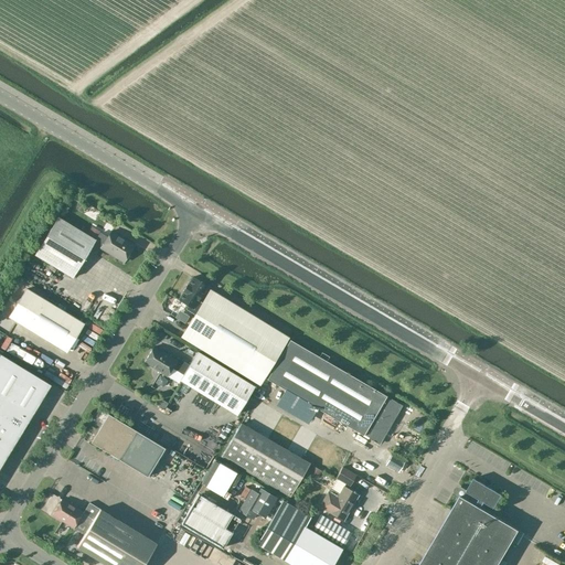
[(72,278),(94,244),(95,241),(57,217),(34,255),(72,278)]
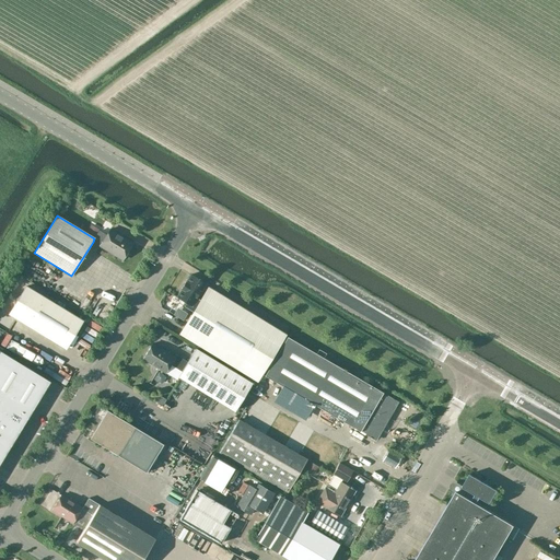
[(98,231),(94,238),(93,242),(100,246),(123,260),(132,243),(111,230),(106,235),(98,231)]
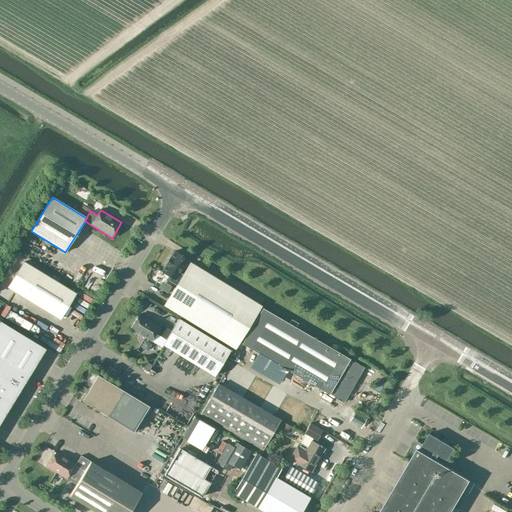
[(170,258),(166,264),(162,271),(171,277),(169,280),(178,286),(184,276),(179,273),(187,259),(175,251),(170,258)]
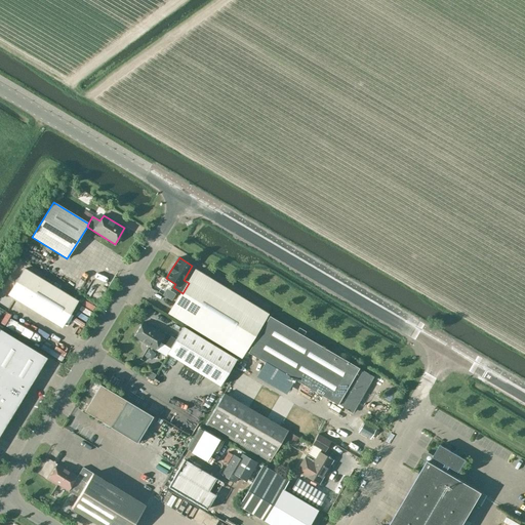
[(25,269),(8,294),(61,327),(77,300),(25,269)]
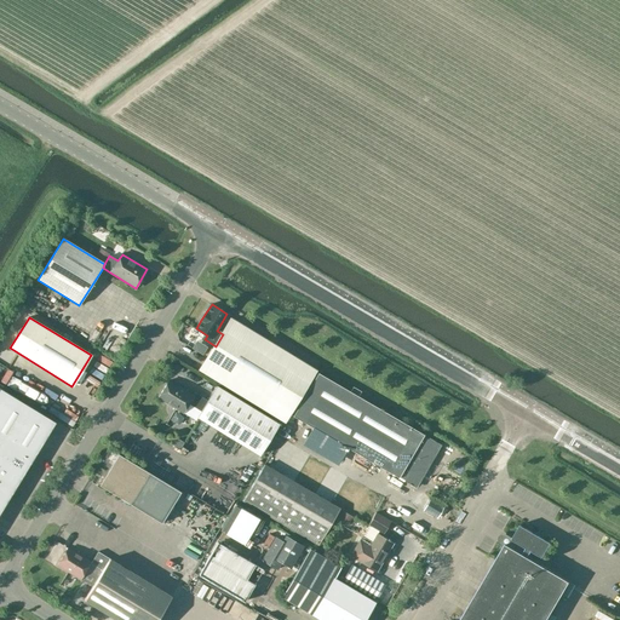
[(283,422),(315,369),(231,319),(223,334),(216,346),(200,371),(283,422)]
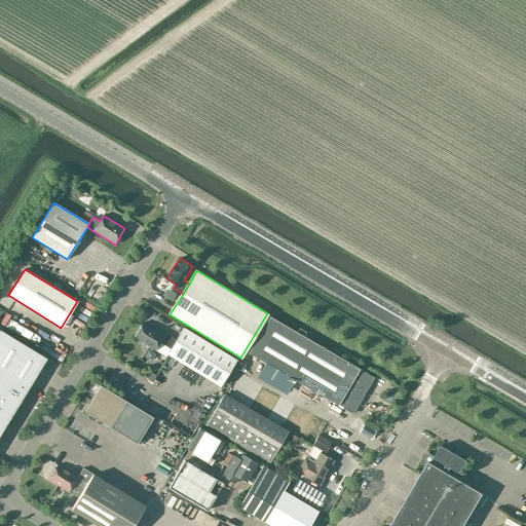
[(365,372),(364,373),(270,316),(249,353),(353,414),(374,378),(365,372)]
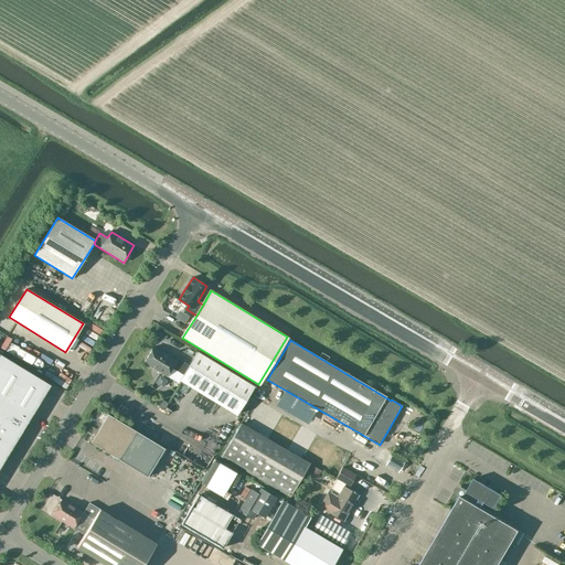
[(171,369),(182,375),(189,365),(177,358),(176,360),(153,347),(144,362),(167,376),(171,369)]
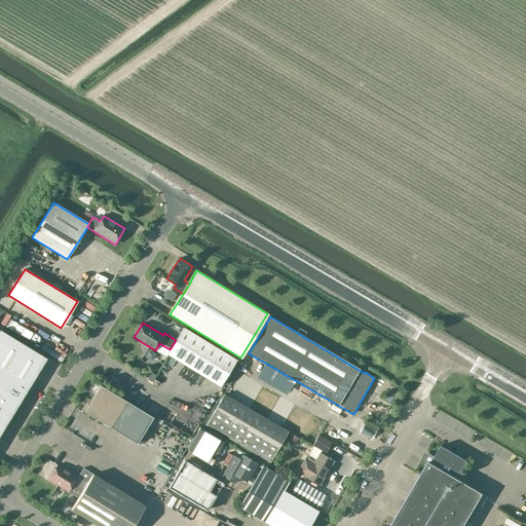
[(176,340),(170,349),(167,353),(220,386),(236,360),(184,328),(176,340)]
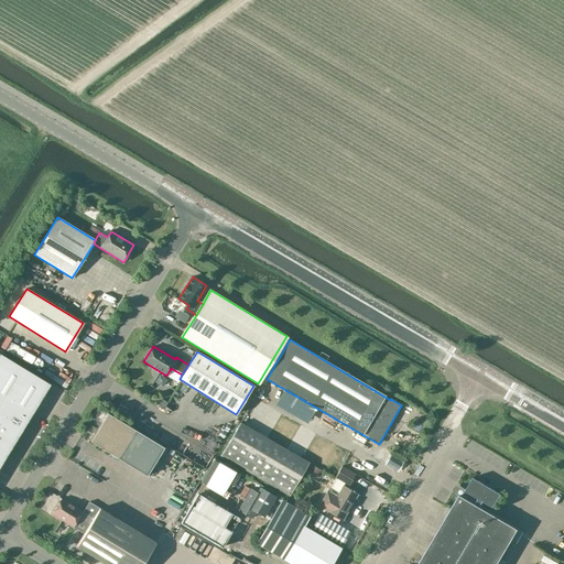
[(0,353),(0,466),(51,384),(0,353)]
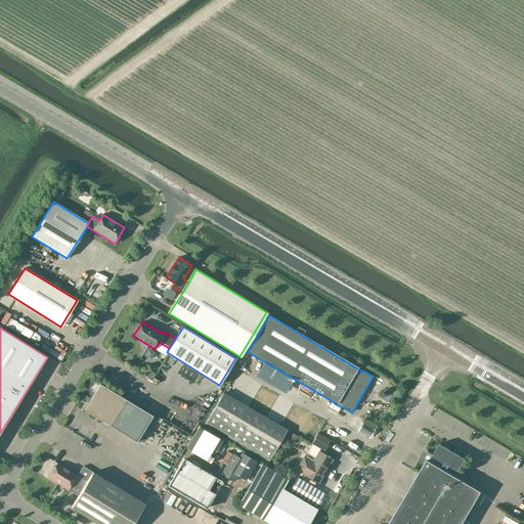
[(58,336),(53,347),(68,354),(73,343),(58,336)]
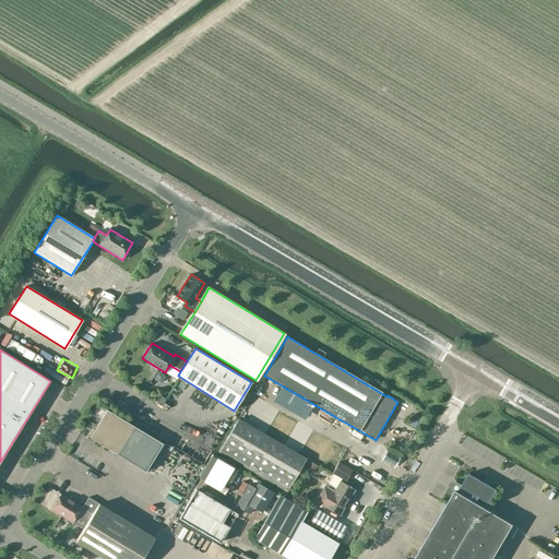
[(145,472),(163,443),(107,409),(100,419),(103,420),(93,437),(109,447),(108,449),(145,472)]
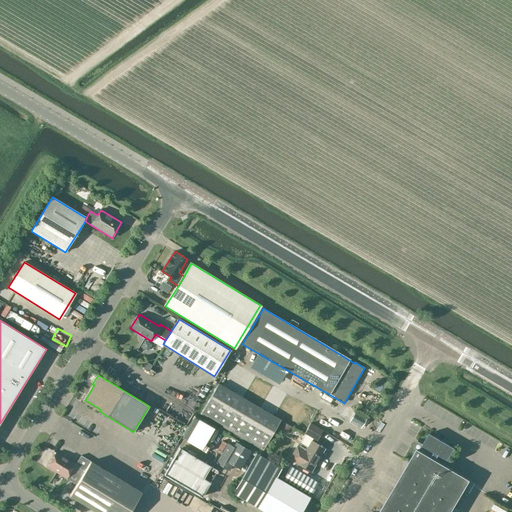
[(263,451),(281,420),(219,383),(200,414),(263,451)]
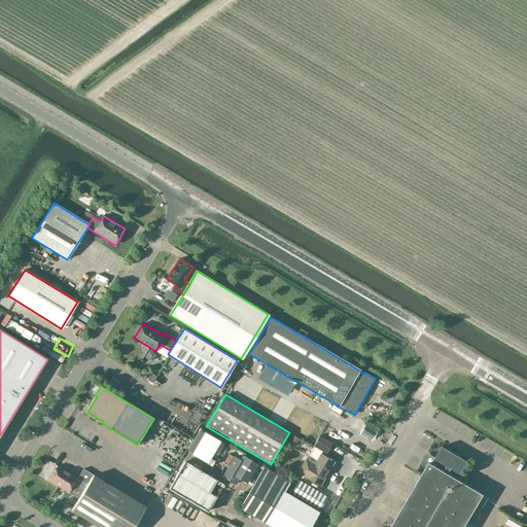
[(259,394),(256,400),(264,405),(268,398),(259,394)]
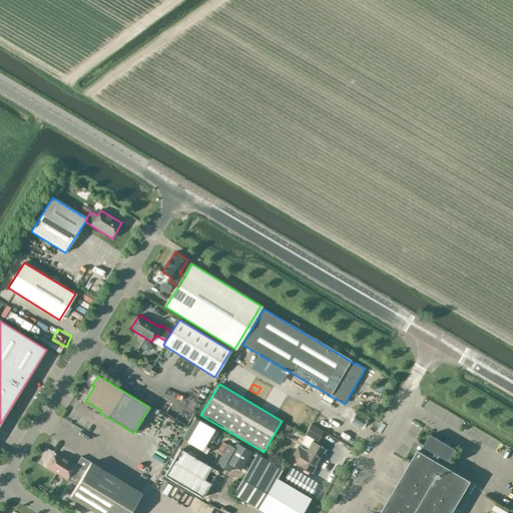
[(322,414),(320,418),(329,423),(331,418),(322,414)]
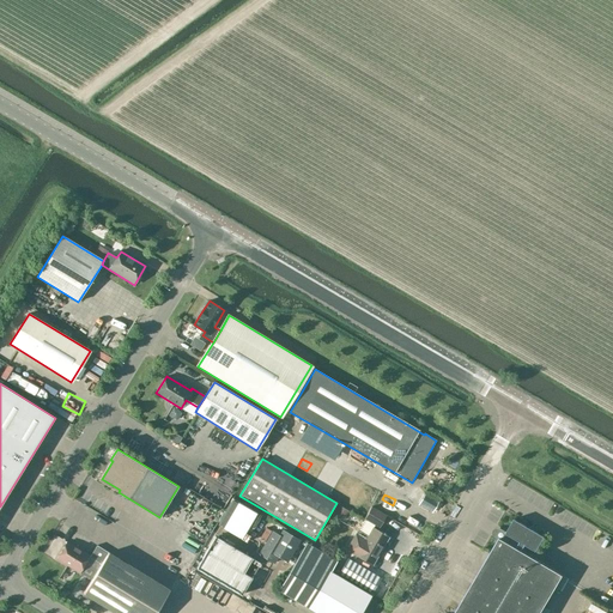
[(371,508),(364,519),(346,550),(356,556),(372,565),(389,536),(372,527),(375,525),(380,527),(386,515),(371,508)]
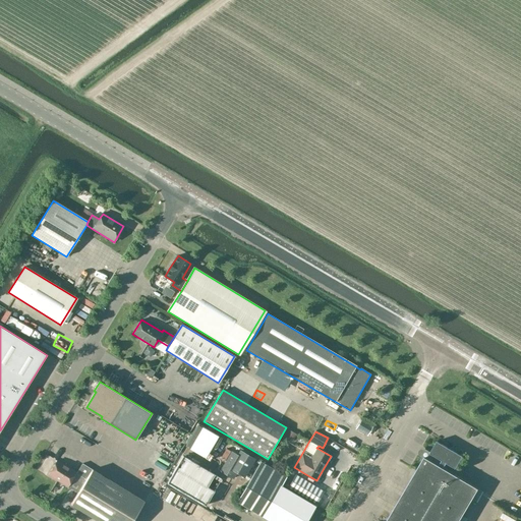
[(459,520),(462,516),(478,488),(446,469),(448,464),(456,468),(463,456),(437,441),(430,452),(429,453),(431,454),(428,460),(424,457),(423,458),(419,466),(387,520),(459,520)]
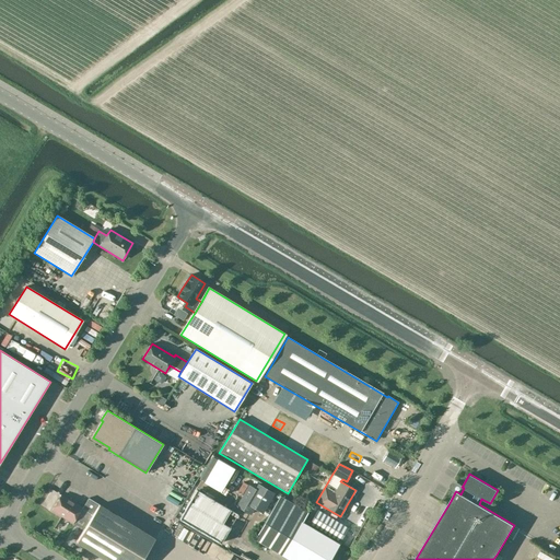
[(136,475),(132,480),(141,483),(143,479),(136,475)]
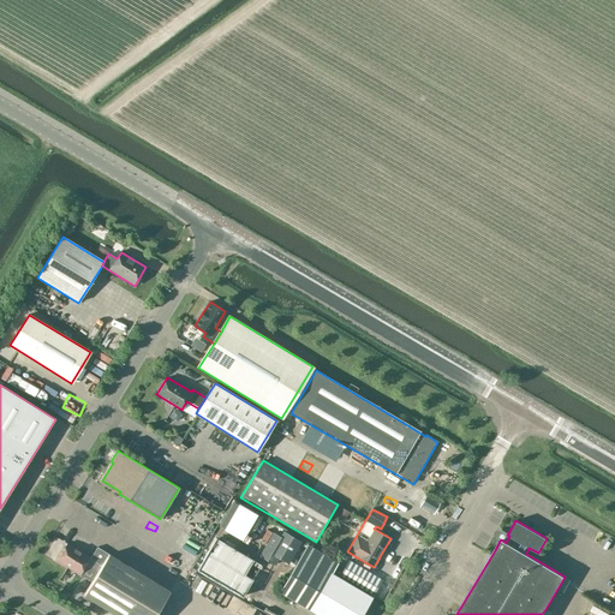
[(243,527),(240,533),(254,539),(256,533),(243,527)]
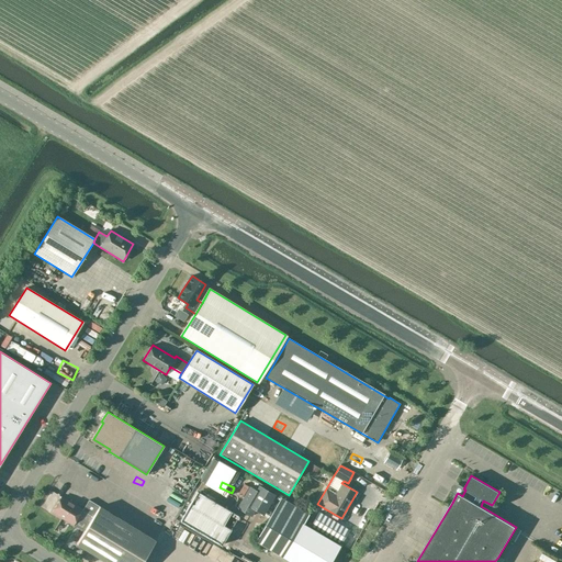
[(249,486),(237,507),(251,516),(255,509),(263,515),(276,495),(259,485),(256,491),(249,486)]
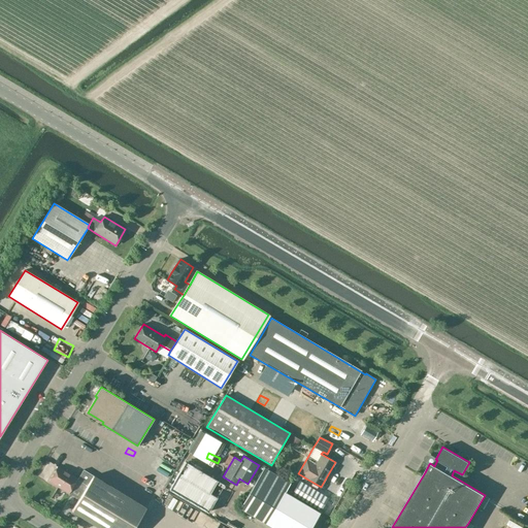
[(185,462),(169,489),(208,513),(224,485),(185,462)]
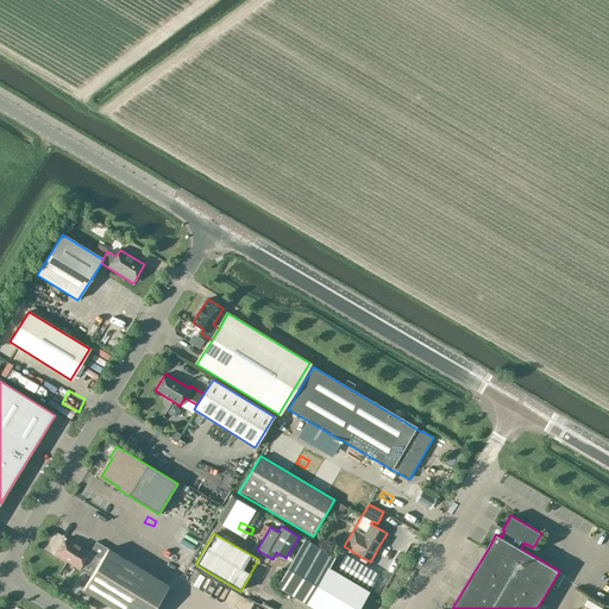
[(89,552),(67,538),(56,556),(90,576),(101,560),(107,548),(96,542),(89,553),(88,552),(89,552)]
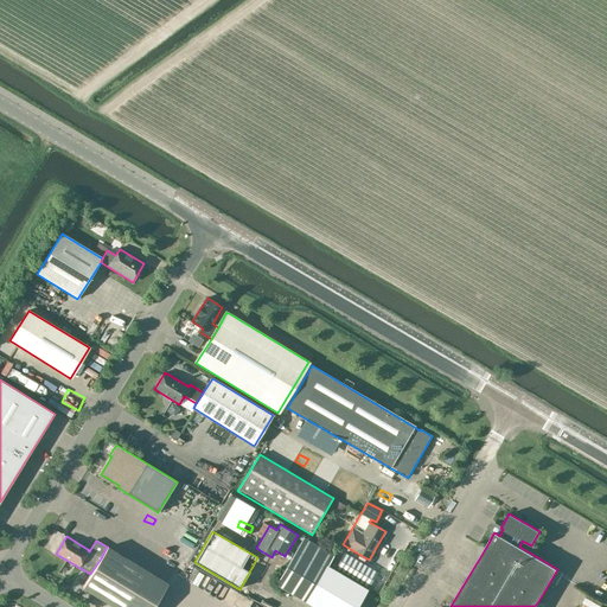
[(304,537),(296,548),(276,585),(305,601),(314,606),(356,606),(366,589),(327,566),(333,555),(304,537)]
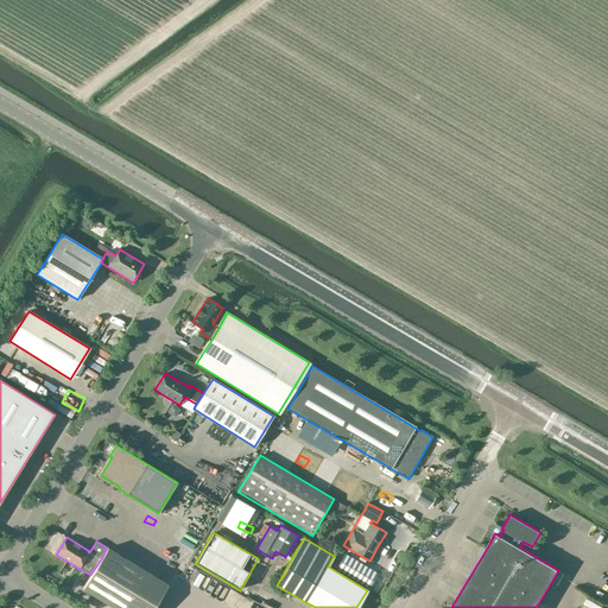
[(107,548),(101,559),(96,567),(90,575),(82,589),(114,607),(153,607),(168,586),(107,548)]
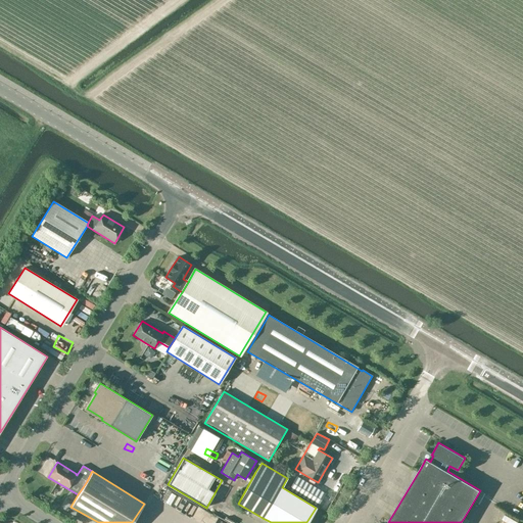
[(296,476),(289,489),(318,507),(325,493),(296,476)]
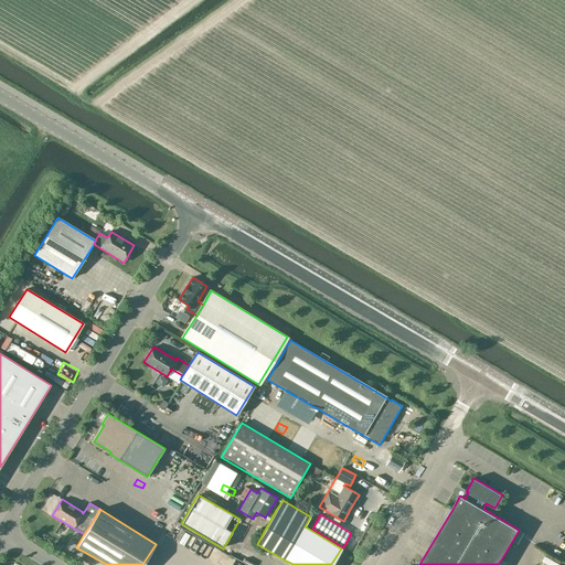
[(561,564),(562,564),(564,561),(564,560),(550,552),(546,557),(561,564)]
